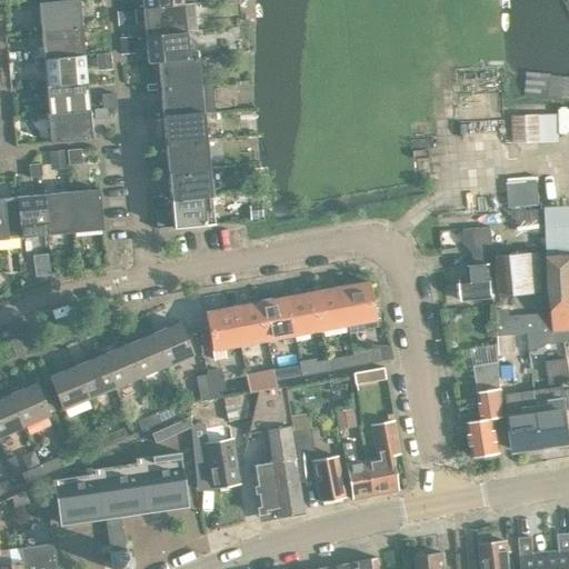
[(69,0),(37,3),(40,31),(81,28),(78,0),(69,0)]
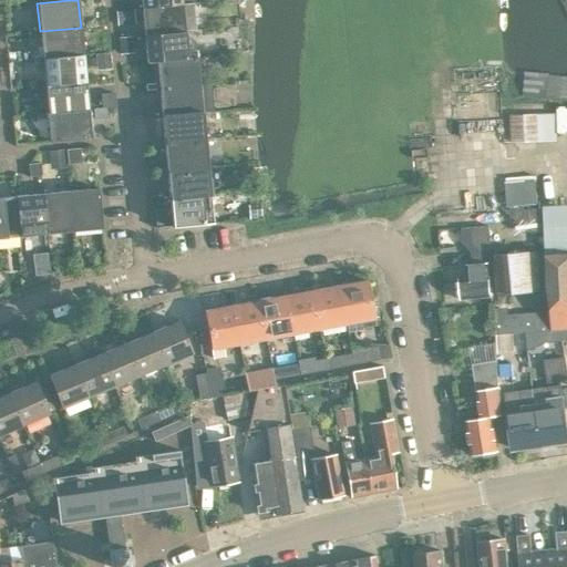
[(183,4),(142,9),(144,35),(185,31),(183,4)]
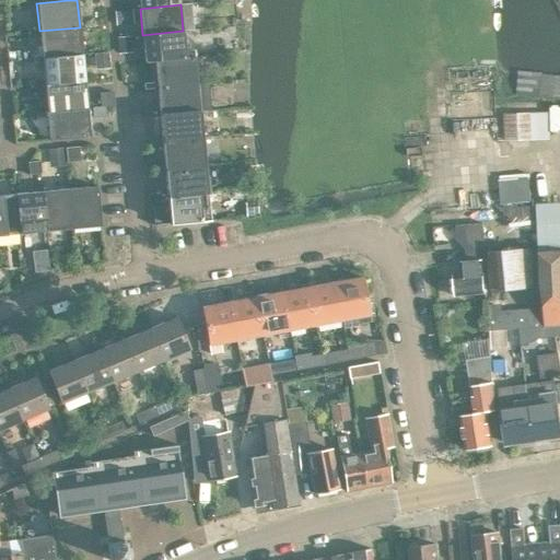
[(128,10),(115,11),(116,24),(129,23),(128,10)]
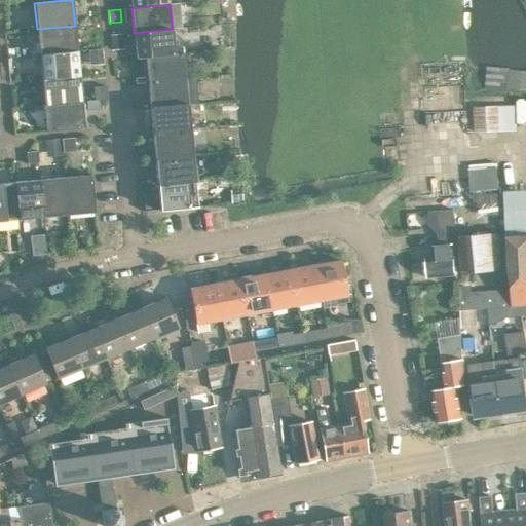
[(75,26),(37,29),(39,54),(77,51),(75,26)]
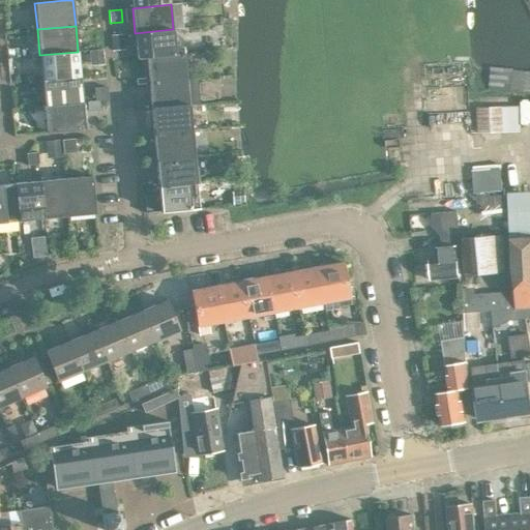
[(135,33),(138,59),(138,60),(145,59),(145,58),(176,56),(176,55),(173,29),(135,33)]
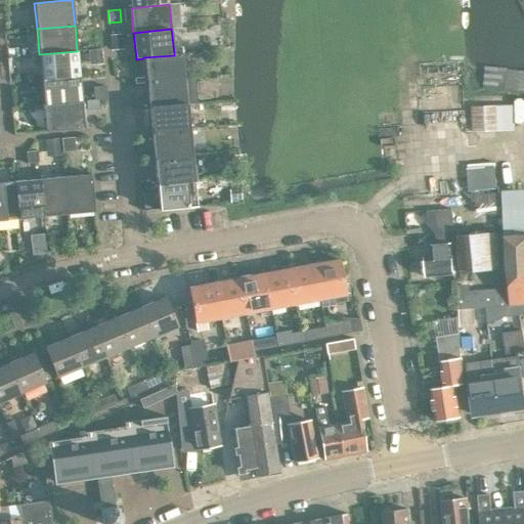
[(122,34),(110,35),(111,47),(123,46),(122,34)]
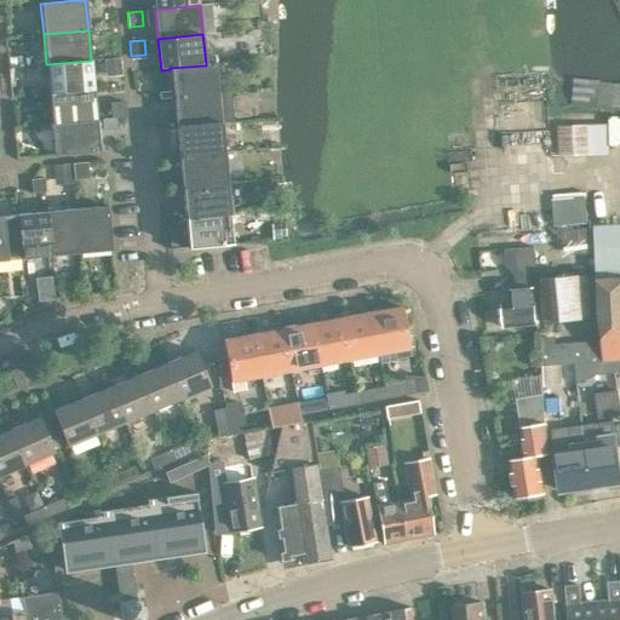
[(120,57),(104,59),(107,73),(121,72),(120,57)]
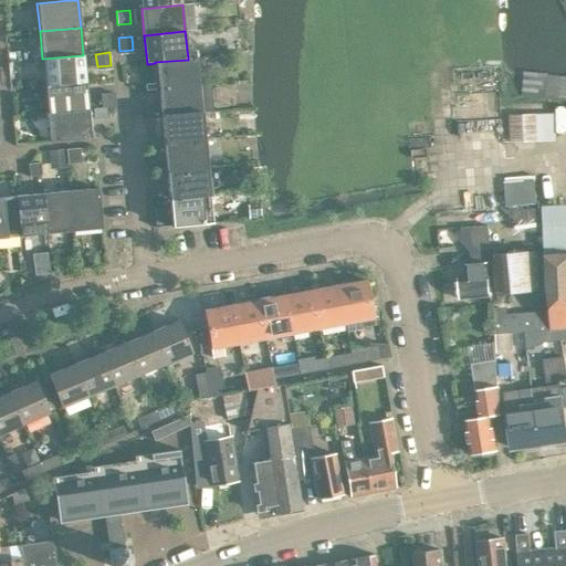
[(83,55),(42,59),(44,86),(86,83),(83,55)]
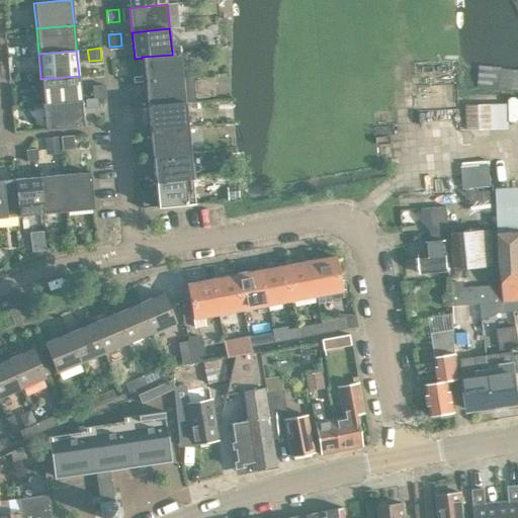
[(142,57),(142,58),(145,82),(182,78),(179,53),(172,54),(172,55),(142,57)]
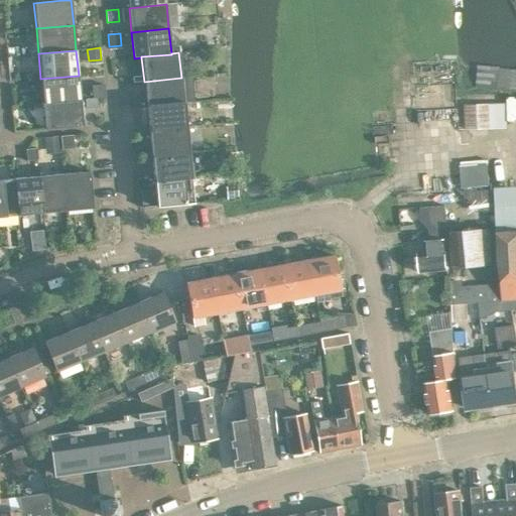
[(79,76),(40,79),(42,102),(81,99),(79,76)]
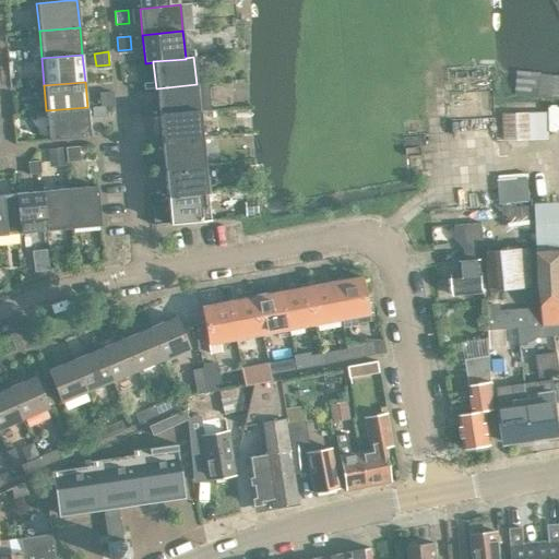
[(158,115),(199,111),(210,110),(207,83),(197,84),(156,88),(158,115)]
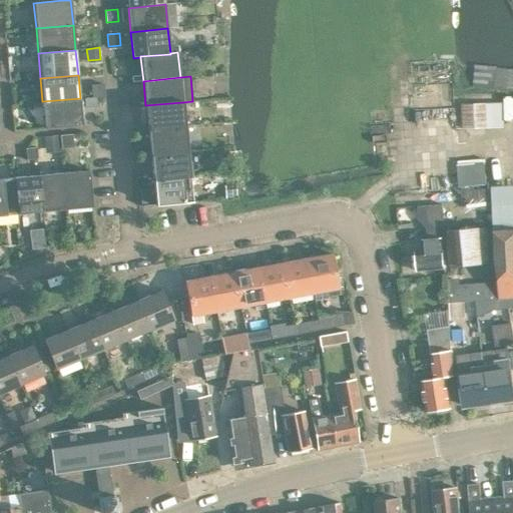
[(102,82),(92,83),(93,97),(96,96),(103,96),(102,82)]
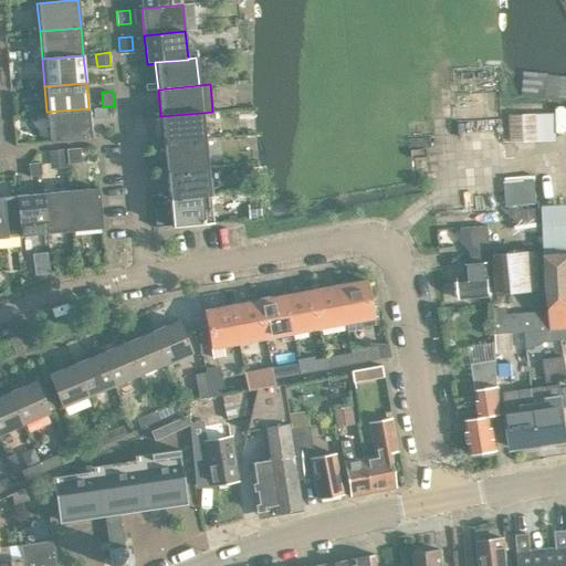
[(103,107),(93,107),(94,118),(107,117),(106,106),(103,107)]
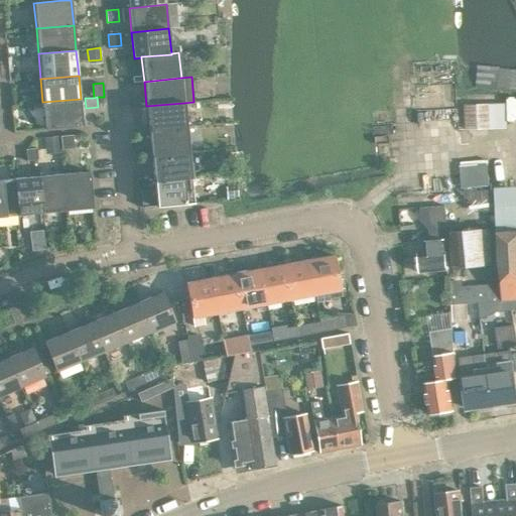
[(42,102),(45,128),(83,125),(81,99),(42,102)]
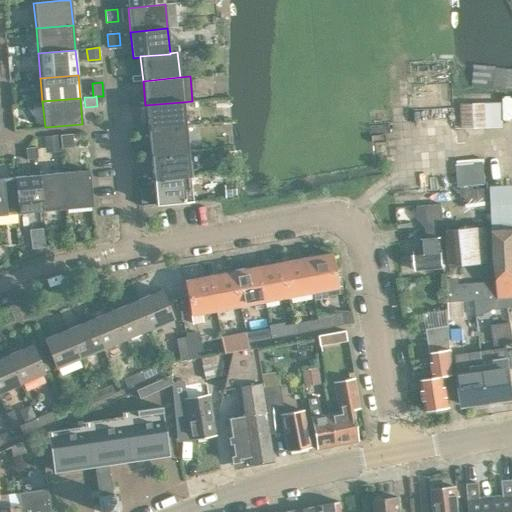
[(182,102),(145,105),(148,130),(185,126),(182,102)]
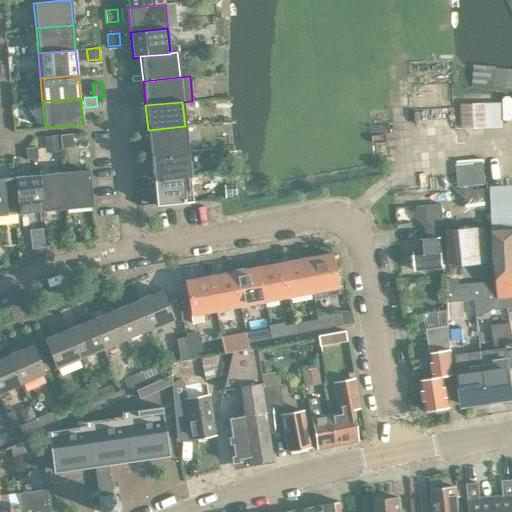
[(462,128),(486,127),(485,103),(461,104),(462,128)]
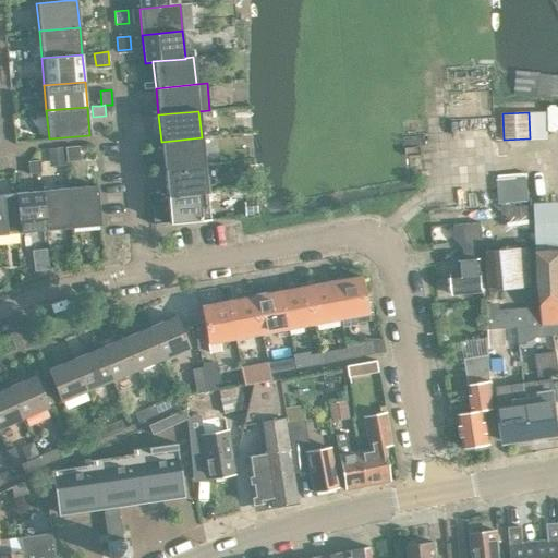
[(204,165),(202,138),(202,137),(161,142),(164,169),(204,165)]
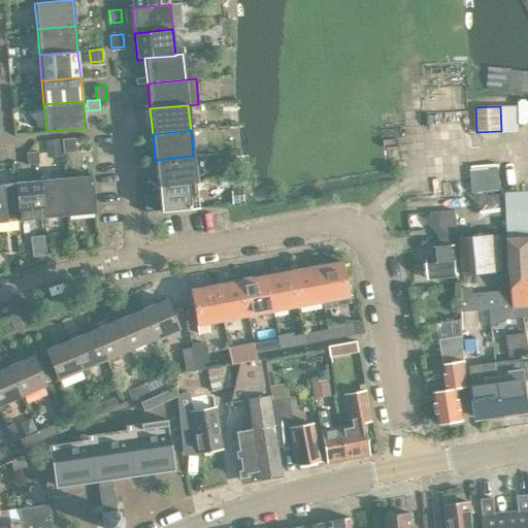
[(75,153),(73,138),(62,140),(63,154),(75,153)]
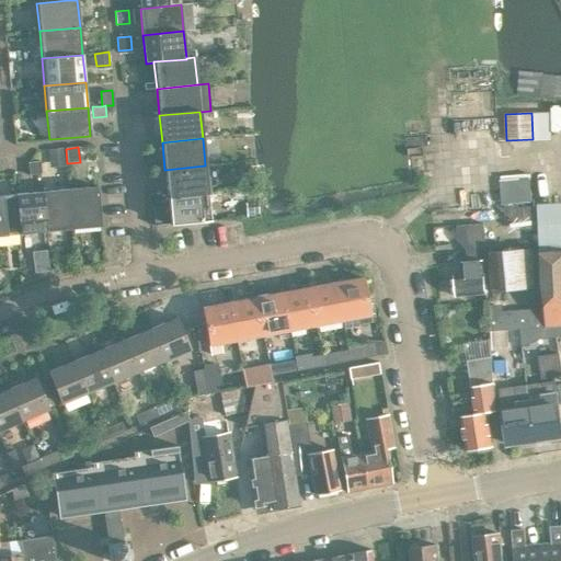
[(65,148),(47,149),(49,165),(66,163),(65,148)]
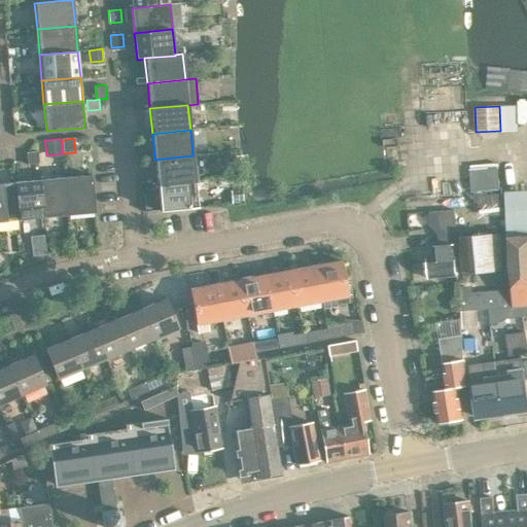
[(39,164),(38,152),(27,153),(28,165),(39,164)]
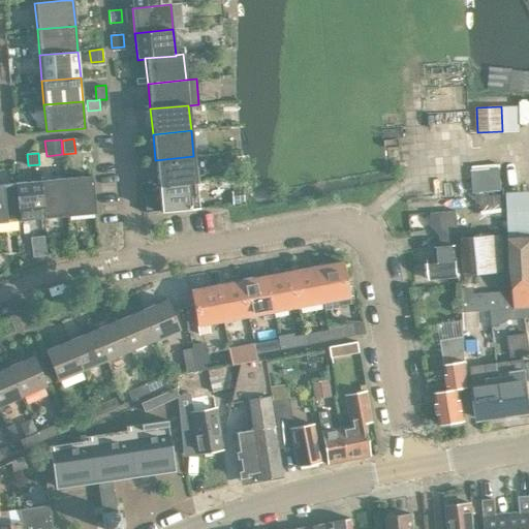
[(155,160),(158,186),(196,182),(193,156),(155,160)]
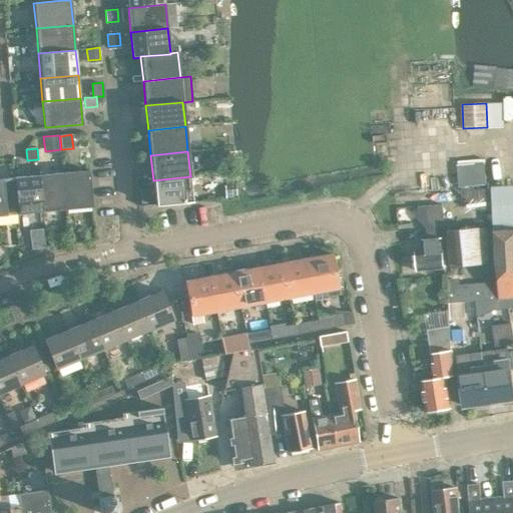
[(458,185),(485,183),(483,162),(457,164),(458,185)]
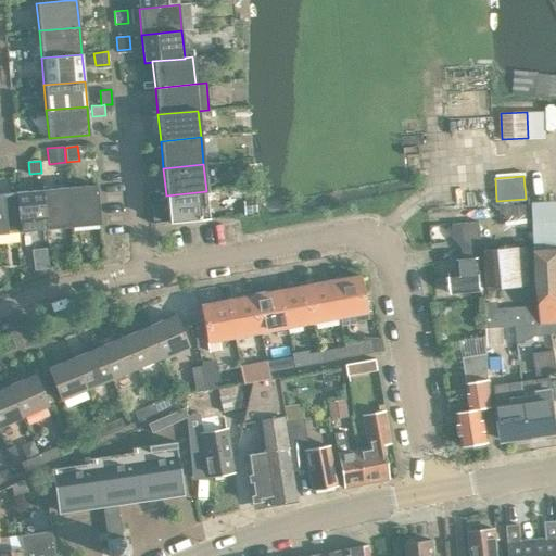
[(72,228),(100,225),(97,185),(68,188),(72,228)]
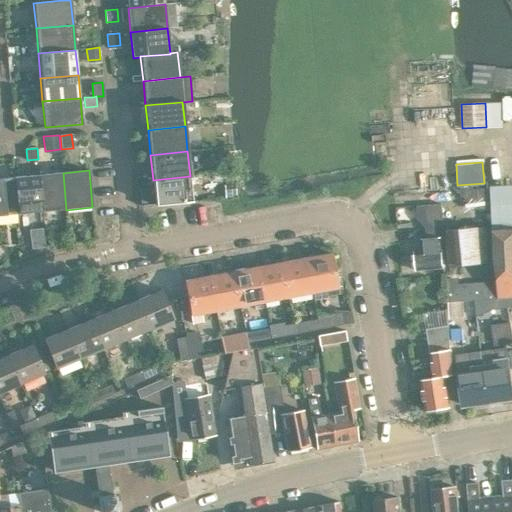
[(39,175),(42,212),(66,210),(63,173),(39,175)]
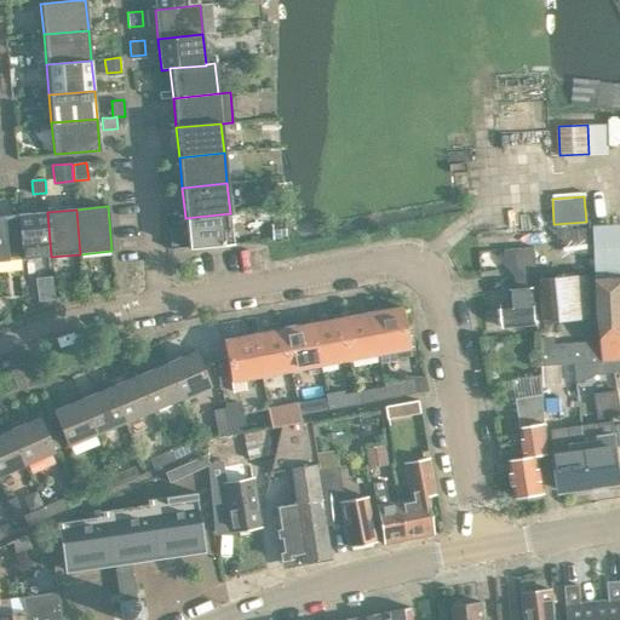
[(21,259),(51,257),(47,212),(16,216),(21,259)]
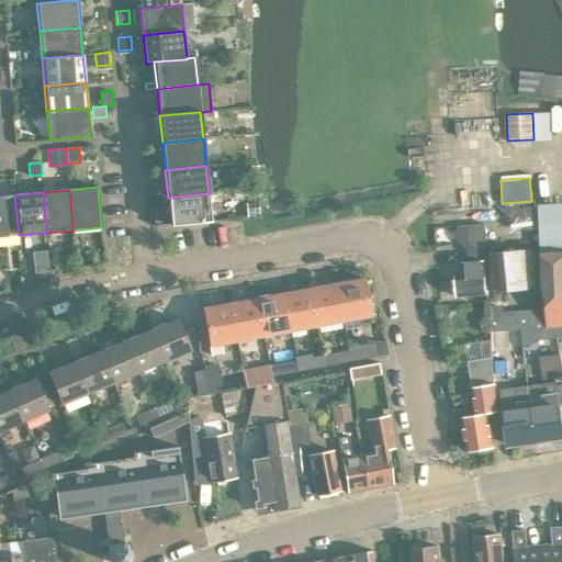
[(169,209),(156,211),(157,224),(156,224),(156,226),(211,221),(209,193),(168,198),(169,209)]
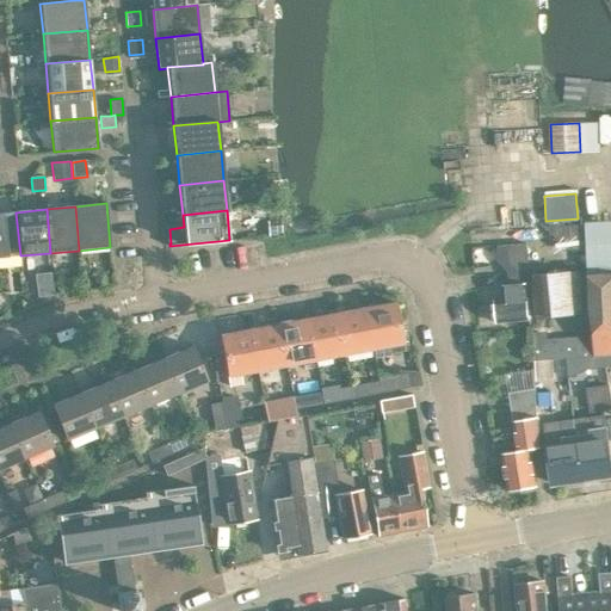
[(0,257),(20,255),(16,213),(0,213),(0,257)]
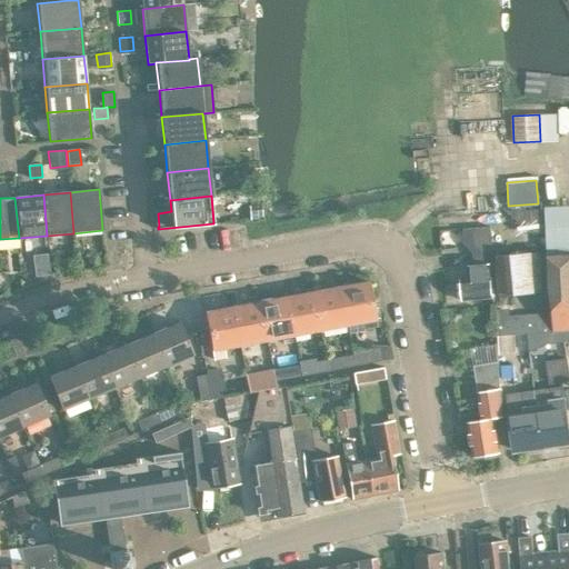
[(261,203),(250,205),(250,216),(257,216),(257,213),(261,213),(261,203)]
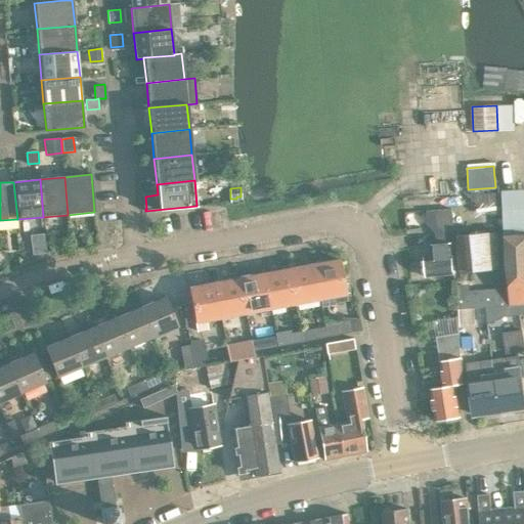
[(454,273),(449,208),(426,210),(428,224),(436,234),(437,244),(430,245),(431,257),(423,258),(425,276),(454,273)]
